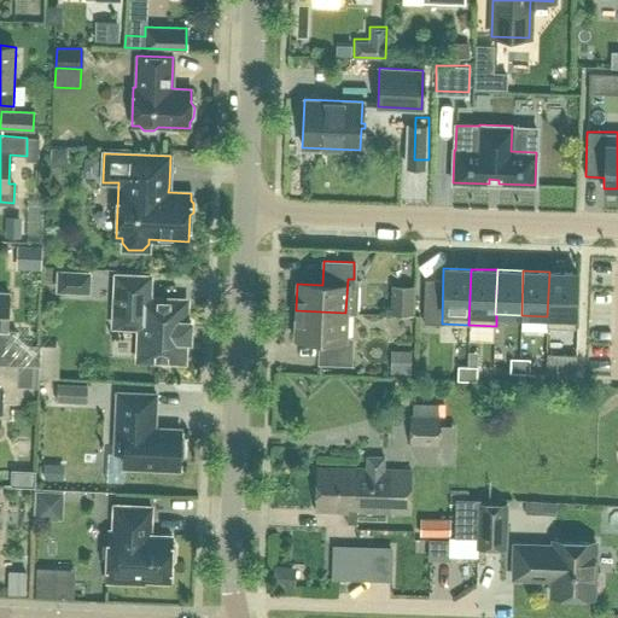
[(58,272),(58,290),(87,291),(88,273),(58,272)]
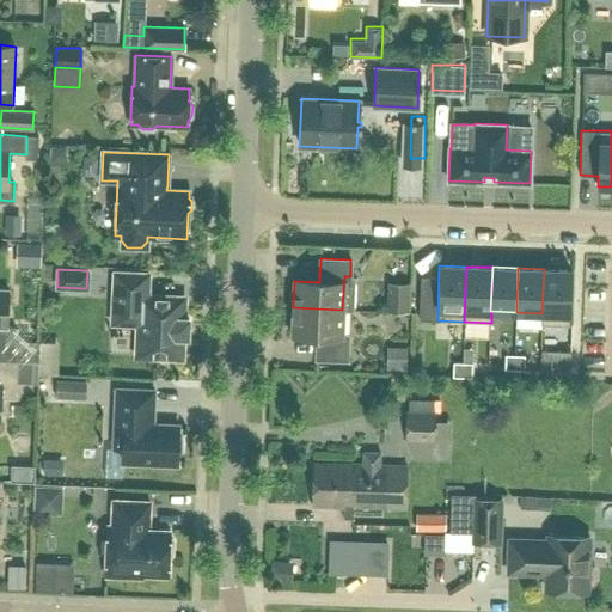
[(570,270),(544,269),(542,313),(540,313),(540,324),(568,325),(570,270)]
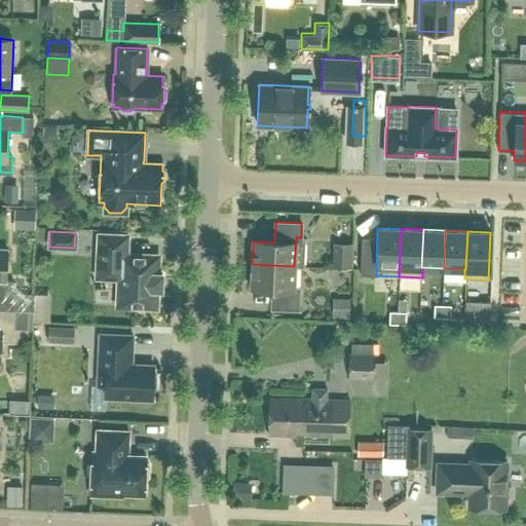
[(125,306),(155,307),(156,290),(161,290),(161,273),(157,273),(158,256),(126,255),(127,235),(99,234),(97,277),(118,278),(118,291),(126,291),(125,306)]
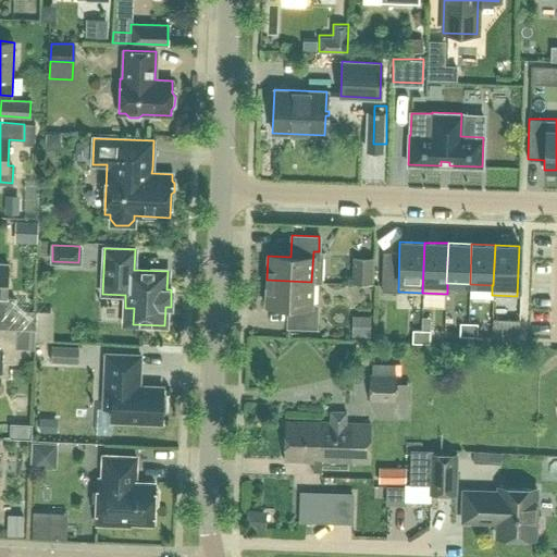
[(0,327),(35,329),(35,310),(14,309),(14,297),(7,297),(8,263),(0,262),(0,327)]
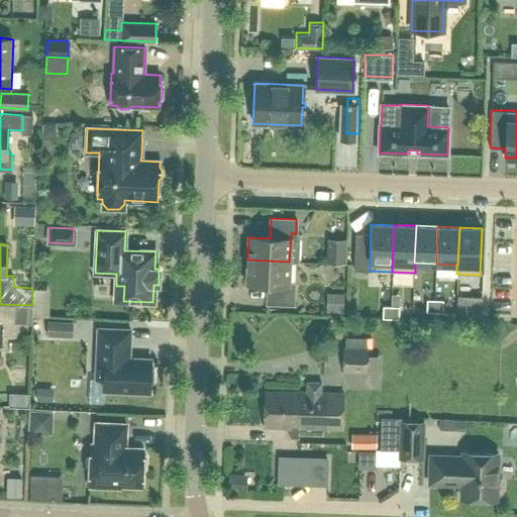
[(289,283),(289,262),(247,260),(246,283),(268,283),(267,303),(293,304),(294,283),(289,283)]
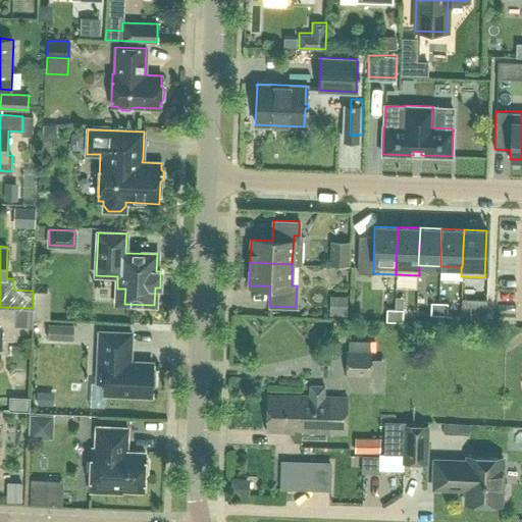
[(430,315),(438,315),(438,303),(430,302),(430,315)]
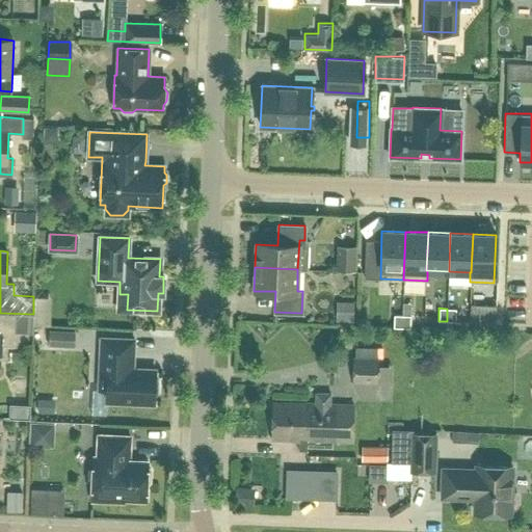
[(455,309),(447,309),(447,321),(455,321),(455,309)]
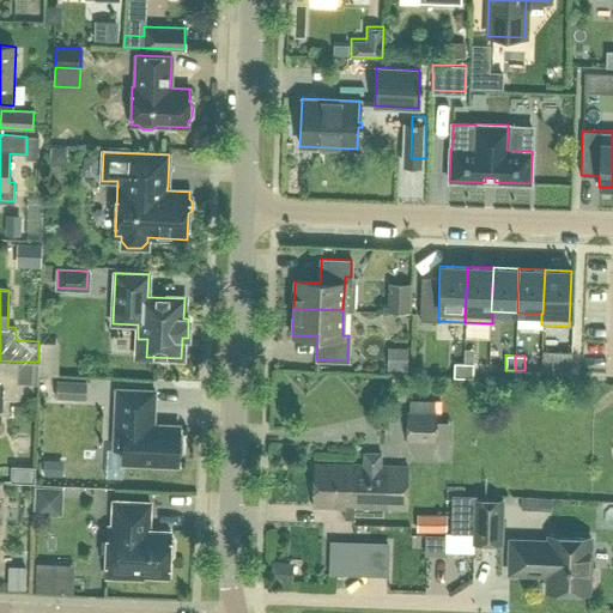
[(562,357),(560,371),(570,372),(571,358),(562,357)]
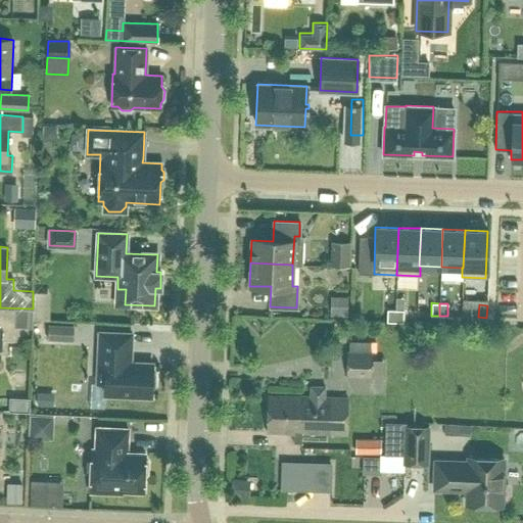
[(33,308),(0,307),(0,363),(0,364),(1,339),(13,340),(14,326),(32,327),(33,308)]
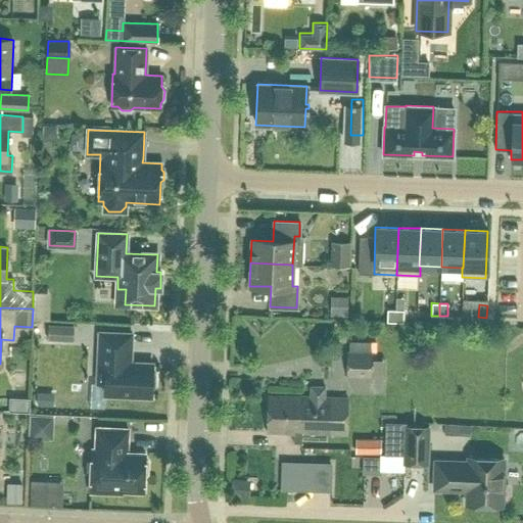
[(394,322),(395,310),(387,310),(386,322),(394,322)]
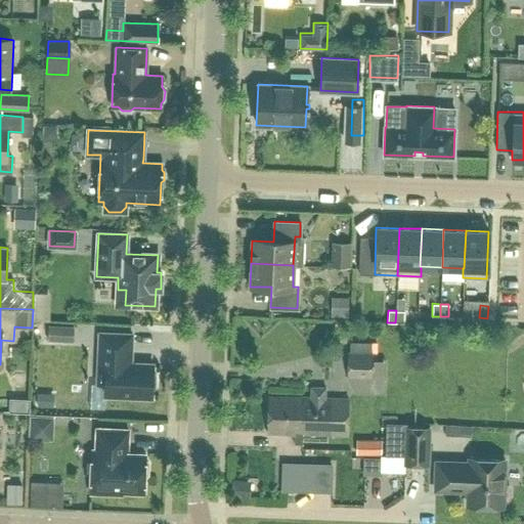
[(396,310),(395,322),(403,322),(404,310),(396,310)]
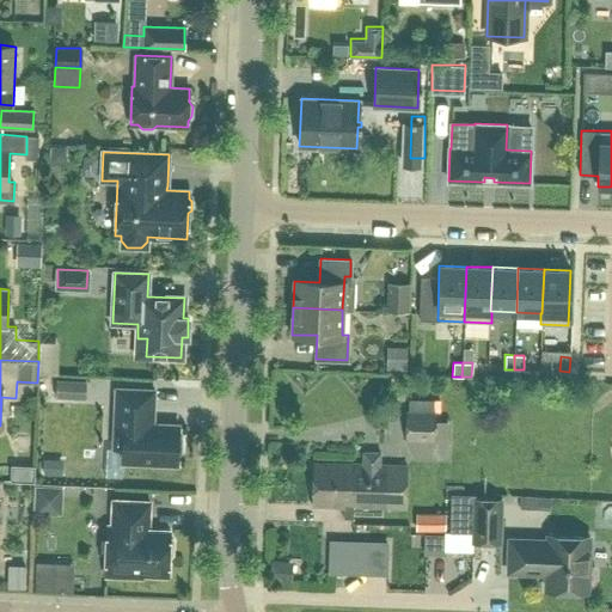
[(59,396),(84,395),(84,379),(59,380),(59,396)]
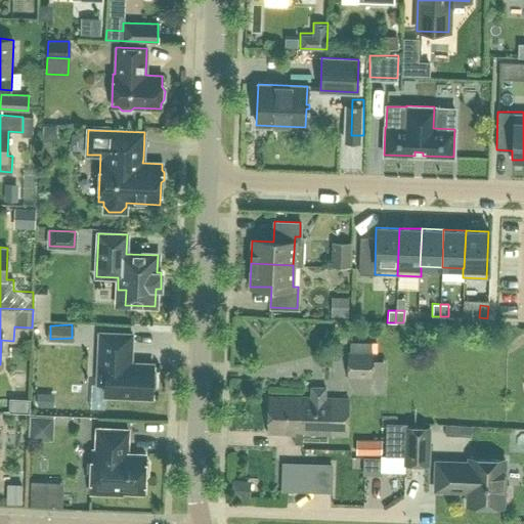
[(132,334),(99,333),(96,384),(105,384),(104,396),(151,398),(151,390),(155,387),(156,375),(153,372),(153,363),(131,362),(132,334)]
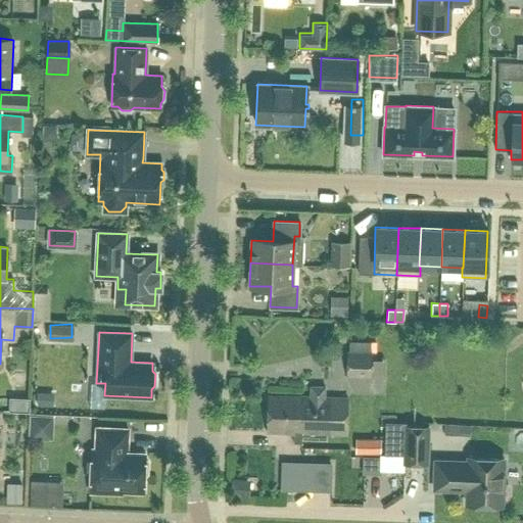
[(348,349),(347,354),(347,376),(372,376),(373,350),(348,349)]
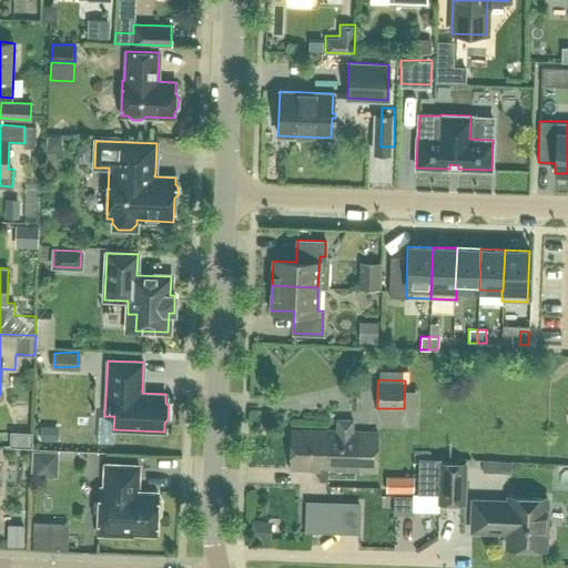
[(336,430),(328,429),(327,470),(376,472),(377,432),(352,430),(352,419),(336,419),(336,430)]
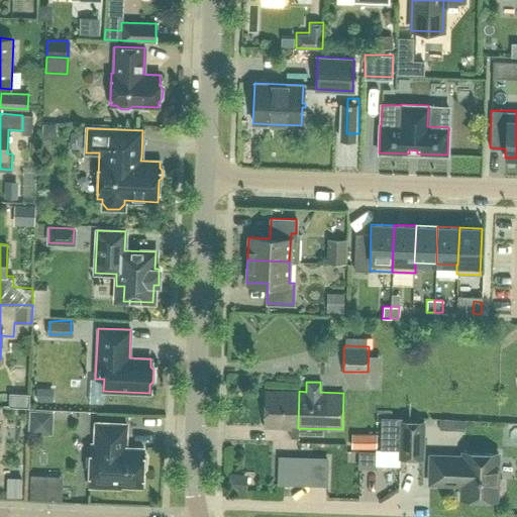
[(298,428),(299,391),(264,390),(263,427),(290,427),(290,437),(298,437),(298,428)]
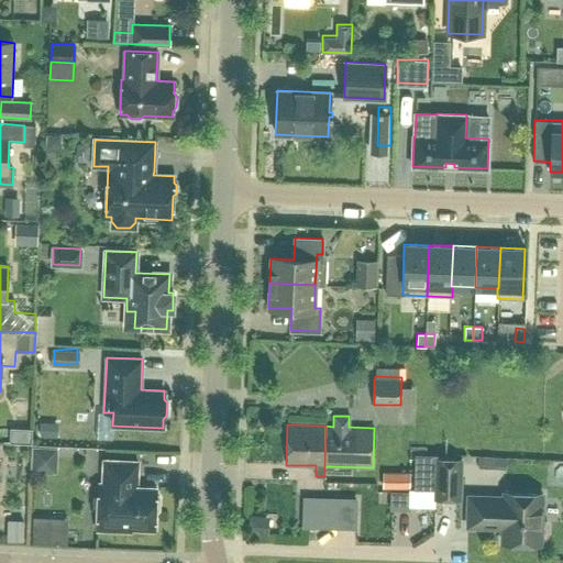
[(434,508),(434,498),(460,499),(461,460),(435,459),(437,454),(412,453),(411,489),(392,488),(392,509),(408,509),(408,507),(434,508)]
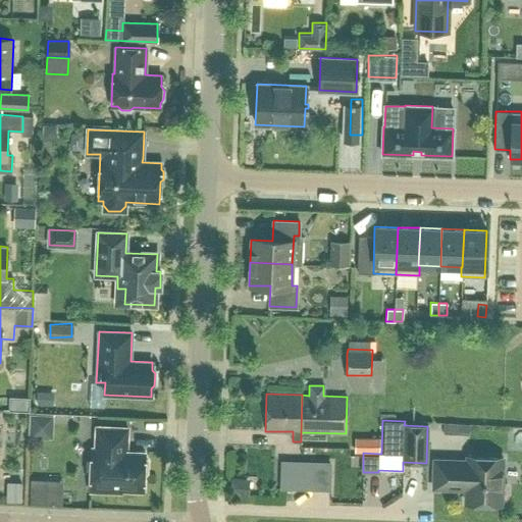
[(91,448),(90,490),(121,492),(121,489),(143,490),(144,475),(147,473),(148,461),(145,458),(145,453),(124,452),(124,446),(126,445),(127,428),(96,426),(95,448),(91,448)]
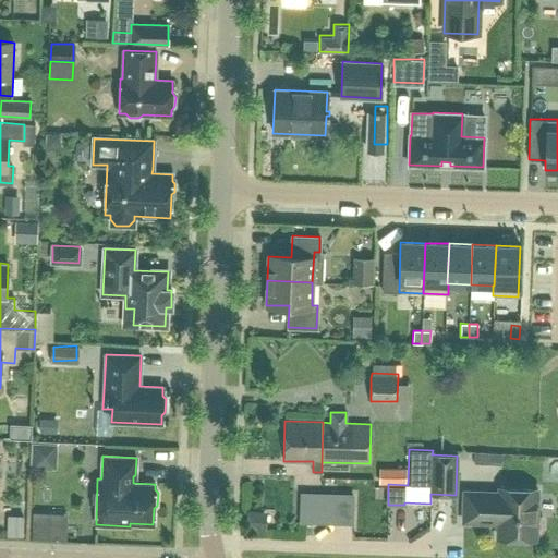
[(392,461),(379,461),(379,483),(407,483),(407,466),(392,466),(392,461)]
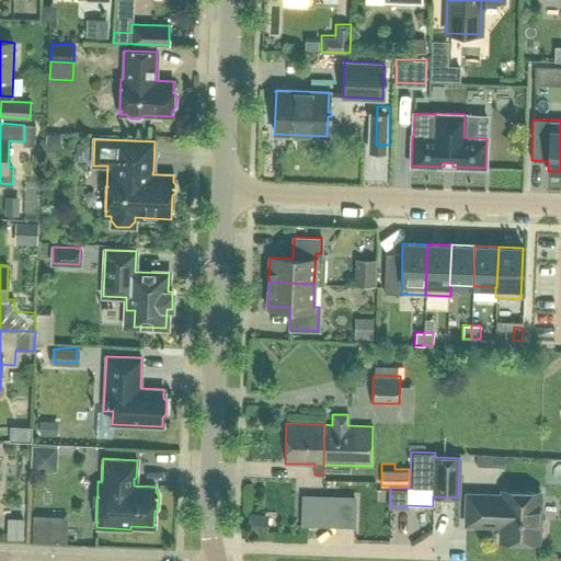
[(502,495),(467,494),(466,525),(501,526),(500,540),(538,541),(540,492),(502,491),(502,495)]
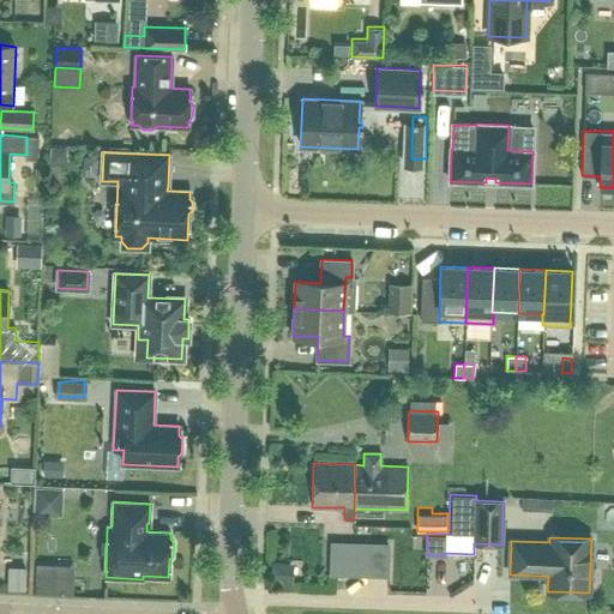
[(335,543),(333,573),(386,573),(387,545),(335,543)]
